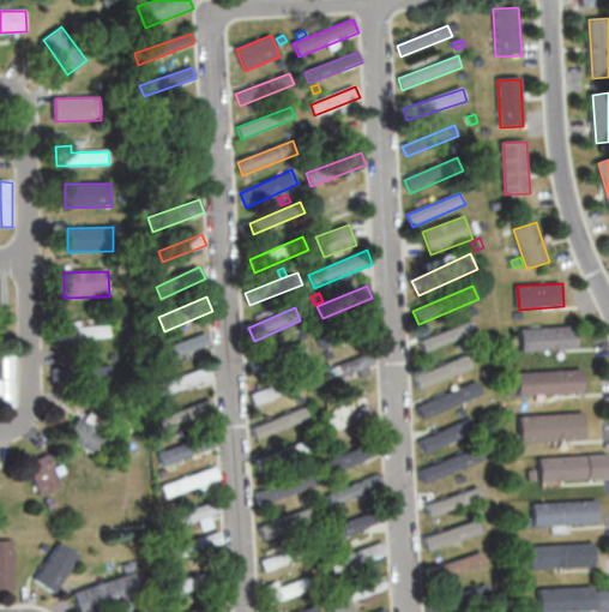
[(324,351),(319,339),(366,319),(371,331),(324,351)]
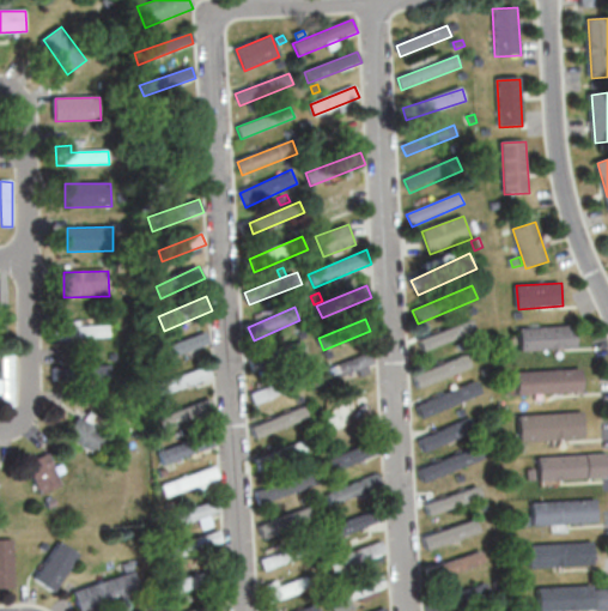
[(420,342),(425,352),(476,331),(473,320),(420,342)]
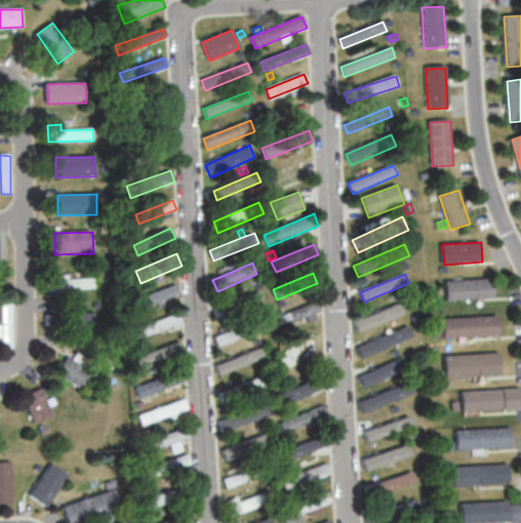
[(95,279),(69,280),(69,276),(58,276),(59,282),(46,283),(47,291),(95,289),(95,279)]
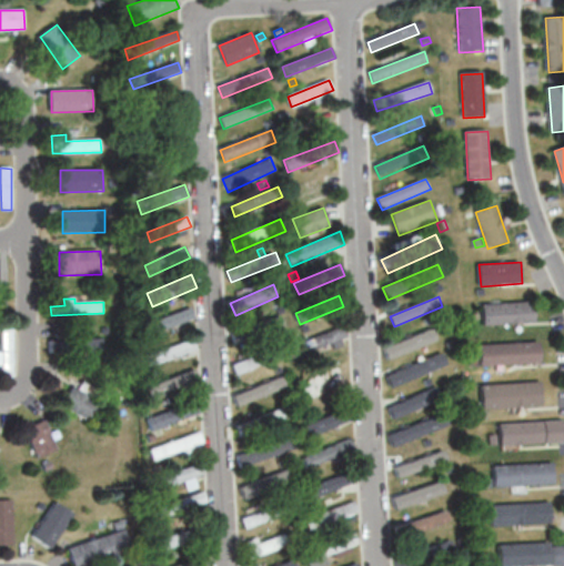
[(484,305),(485,326),(537,323),(536,301),(484,305)]
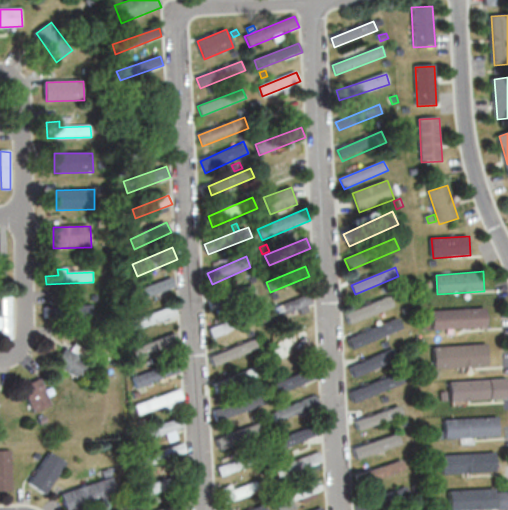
[(252,284),(249,278),(255,275),(258,282),(252,284)]
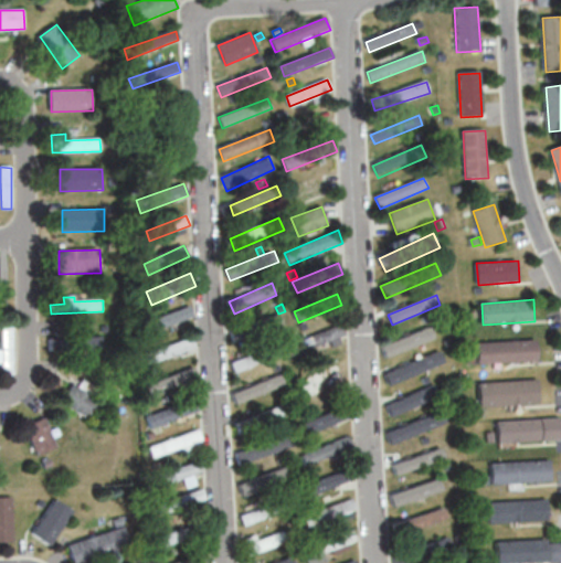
[(191,306),(194,317),(144,336),(139,325),(191,306)]
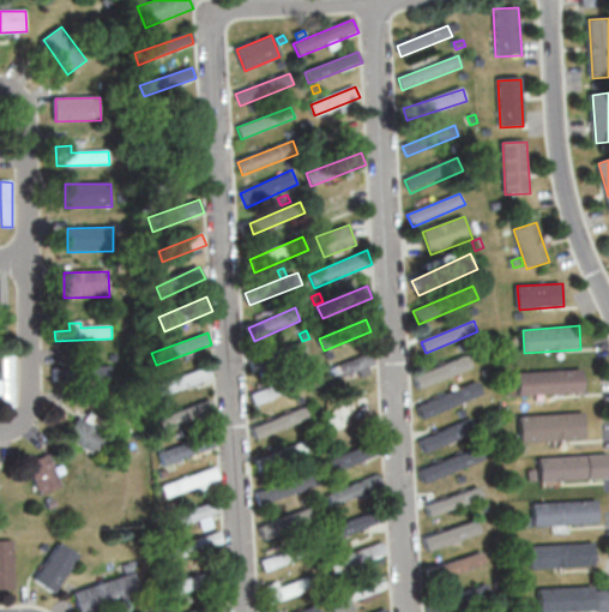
[(303,342),(307,353),(257,371),(253,360),(303,342)]
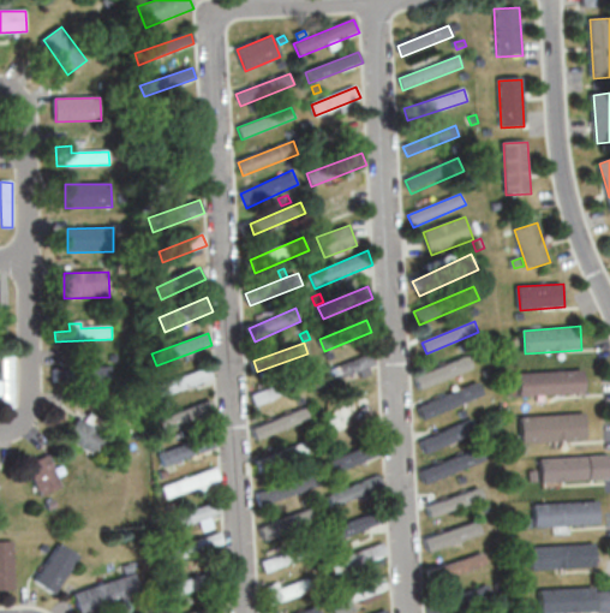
[(323,373),(328,386),(378,363),(372,352),(323,373)]
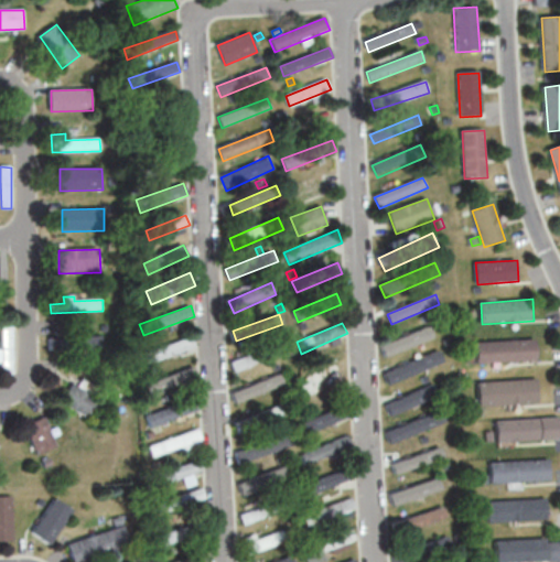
[(15,375),(14,326),(3,326),(3,350),(0,349),(0,363),(3,363),(3,375),(15,375)]
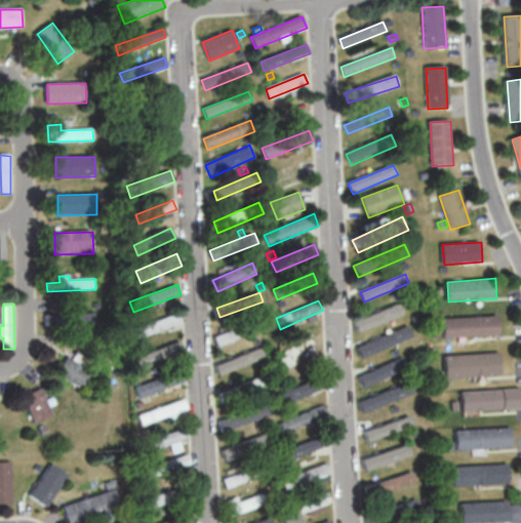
[(355,322),(360,333),(404,315),(400,304),(355,322)]
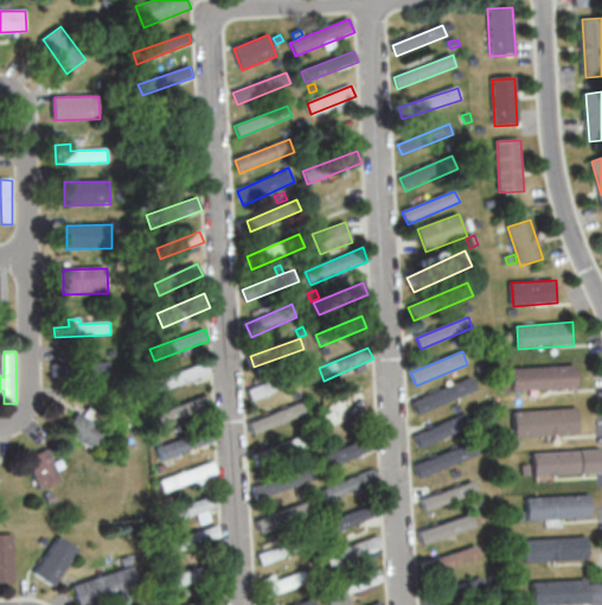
[(84,363),(85,376),(111,375),(110,362),(84,363)]
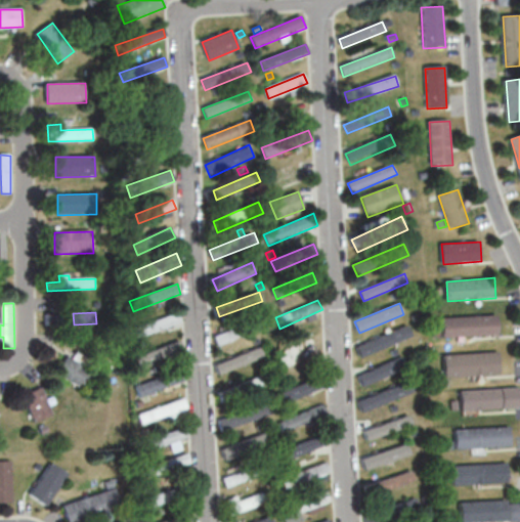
[(178,313),(181,322),(134,339),(131,331),(178,313)]
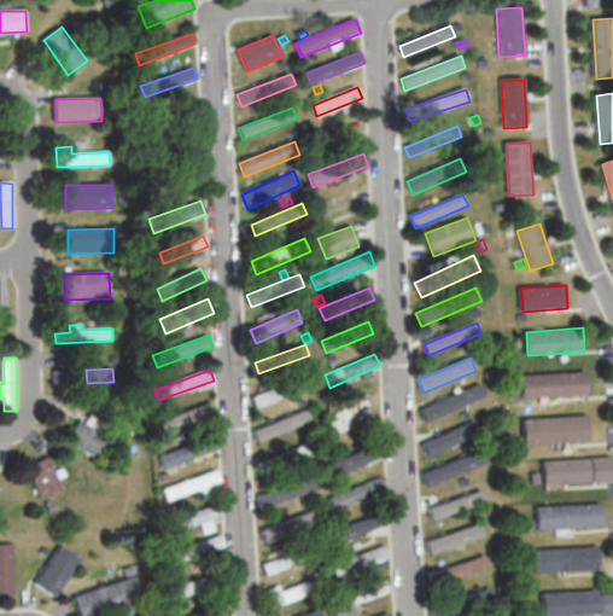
[(489,375),(497,371),(500,378),(491,382),(489,375)]
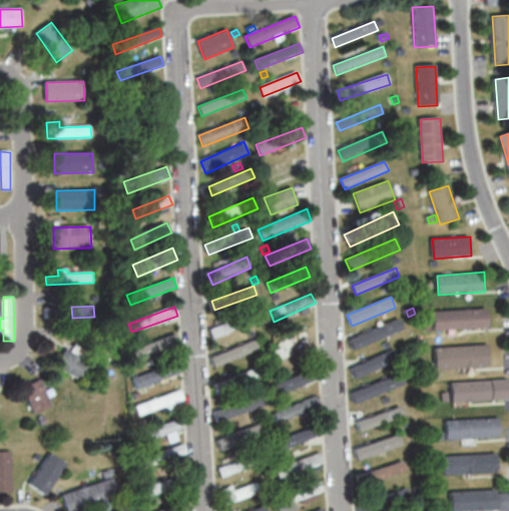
[(433,312),(433,323),(434,330),(434,331),(489,328),(489,309),(433,312)]
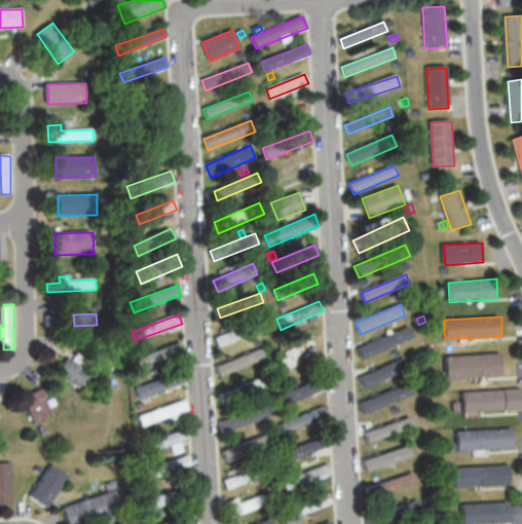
[(215,339),(220,348),(265,327),(261,317),(215,339)]
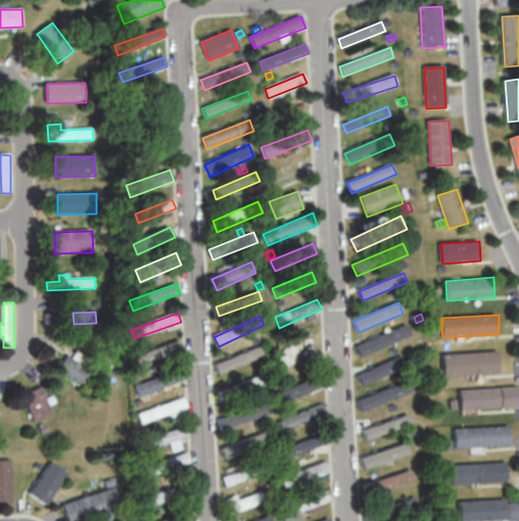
[(357,347),(361,358),(413,336),(408,325),(357,347)]
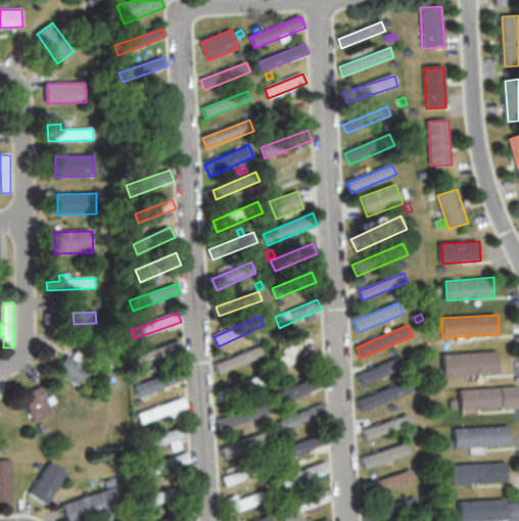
[(144,339),(147,348),(136,352),(133,343),(144,339)]
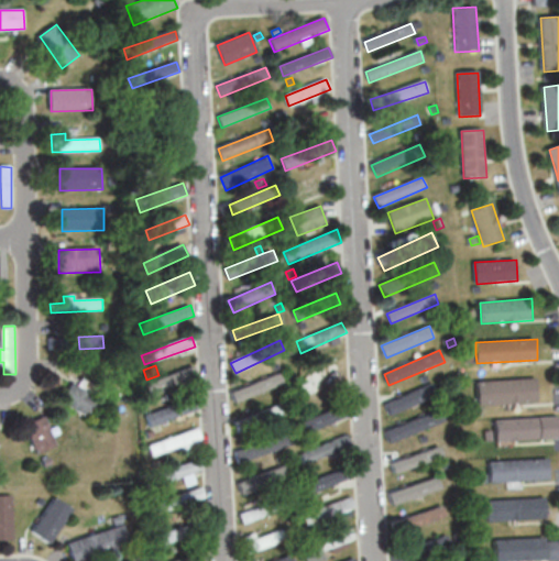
[(146,385),(150,395),(198,376),(195,366),(146,385)]
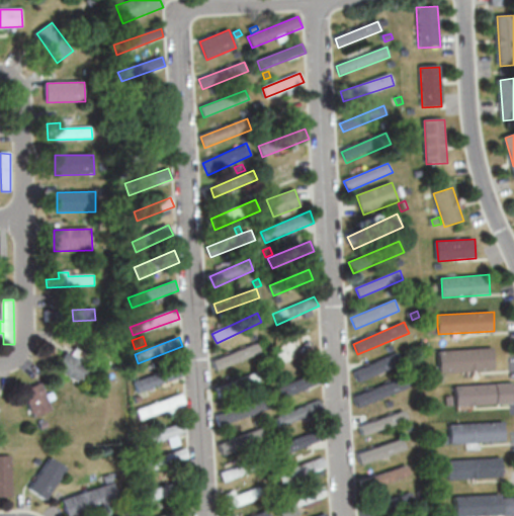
[(212,361),(218,371),(262,352),(258,343),(212,361)]
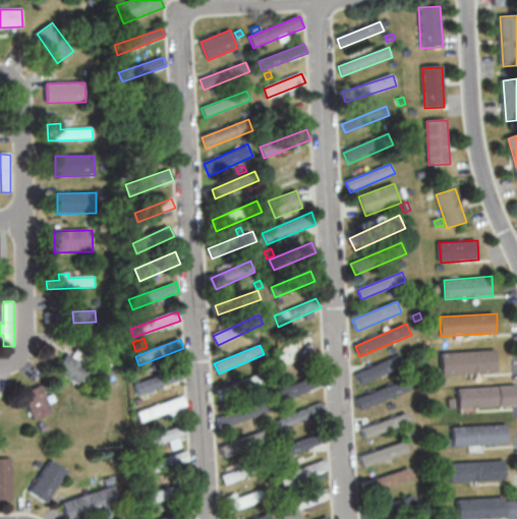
[(443,354),(444,377),(500,372),(498,351),(443,354)]
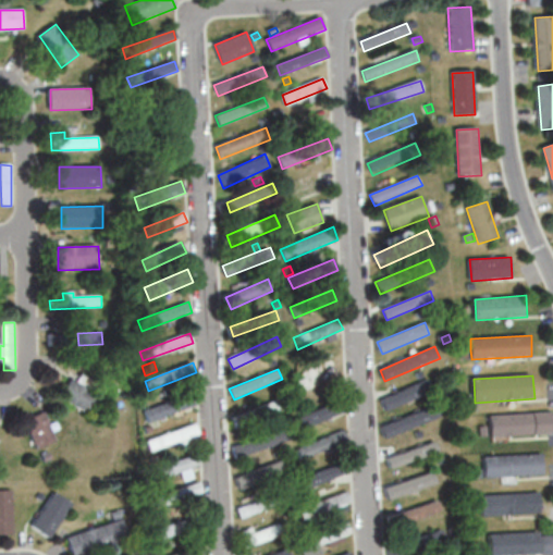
[(382,401),(388,411),(435,389),(430,378),(382,401)]
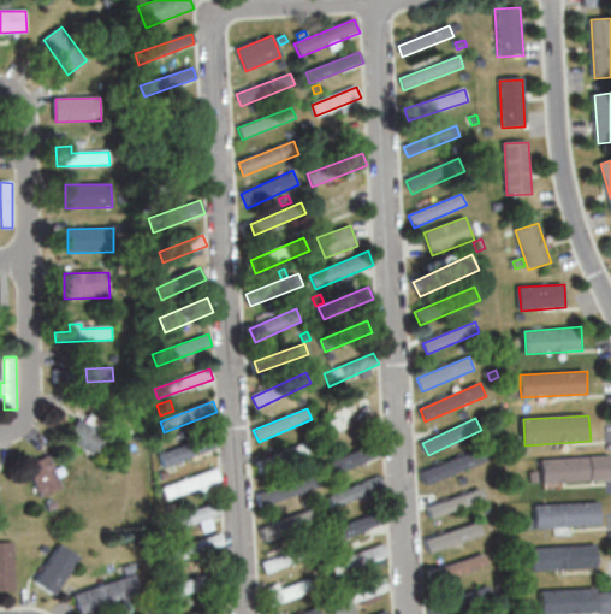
[(70,443),(99,452),(105,431),(77,423),(70,443)]
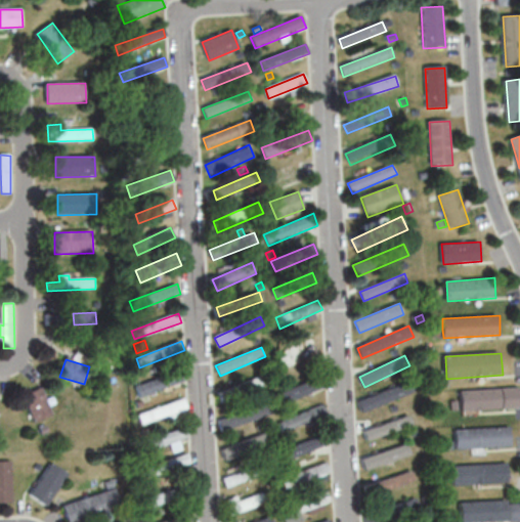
[(183,371),(187,381),(139,398),(136,388),(183,371)]
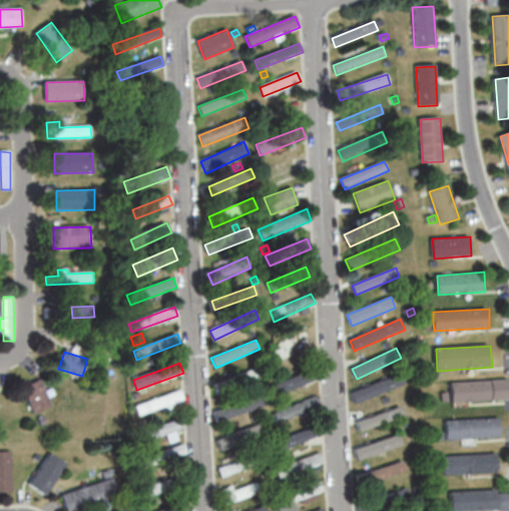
[(215,385),(220,398),(268,376),(262,364),(215,385)]
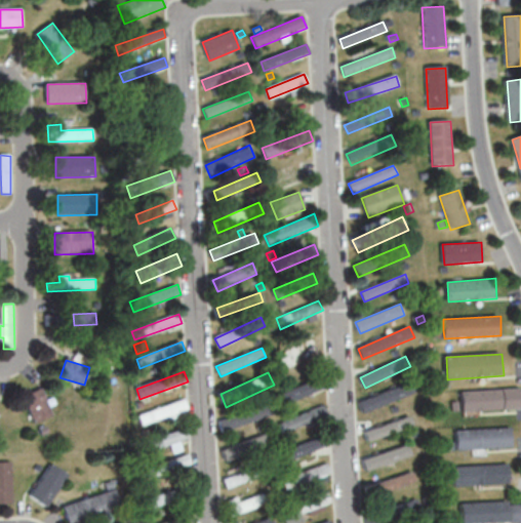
[(276,396),(281,406),(326,388),(321,377),(276,396)]
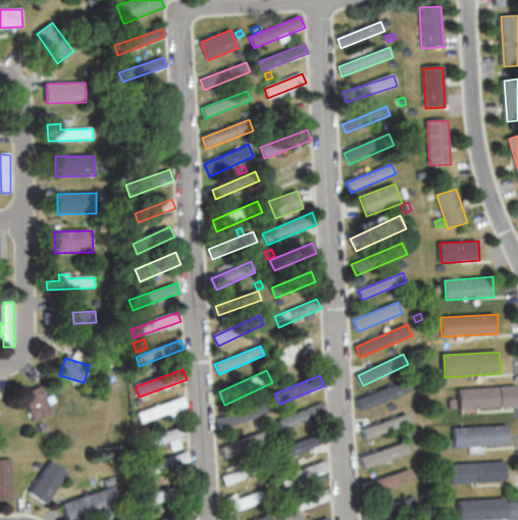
[(441,378),(449,378),(449,386),(441,387),(441,378)]
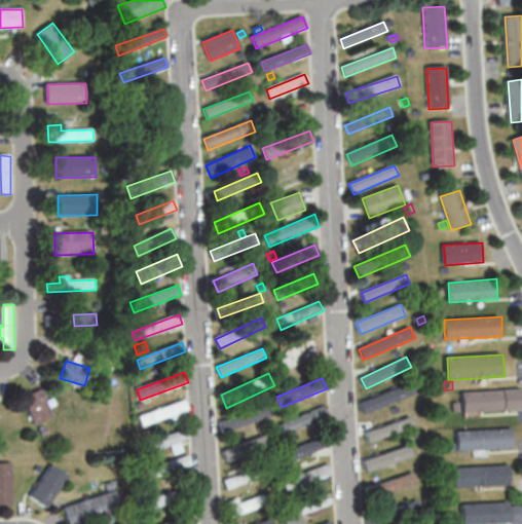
[(361,404),(365,414),(416,394),(412,383),(361,404)]
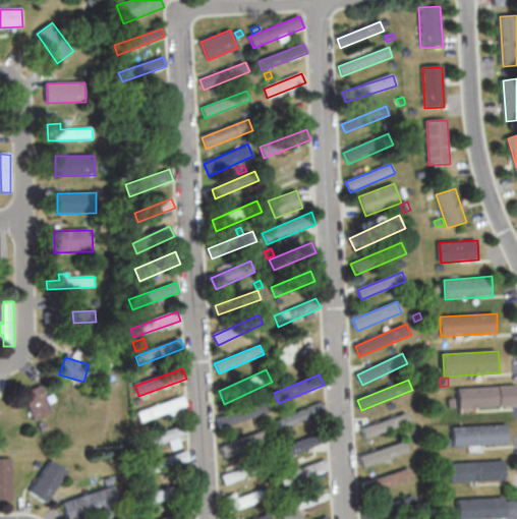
[(54,412),(43,386),(24,393),(36,420),(54,412)]
